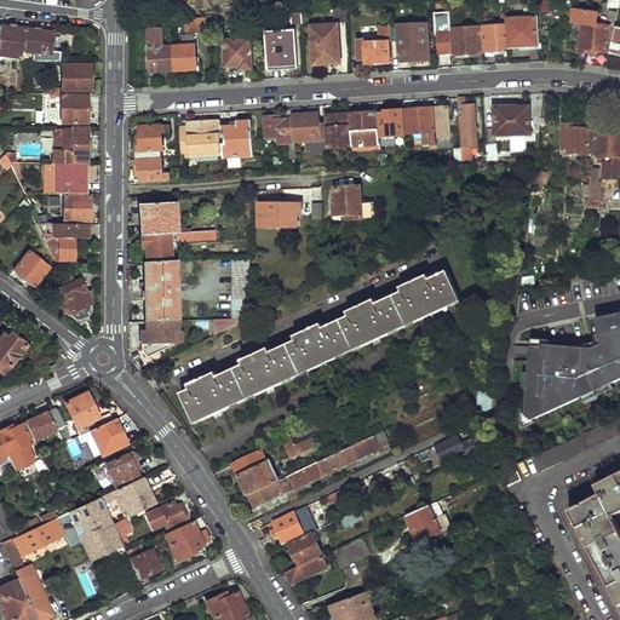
[(346,7),(334,7),(336,24),(348,23),(346,7)]
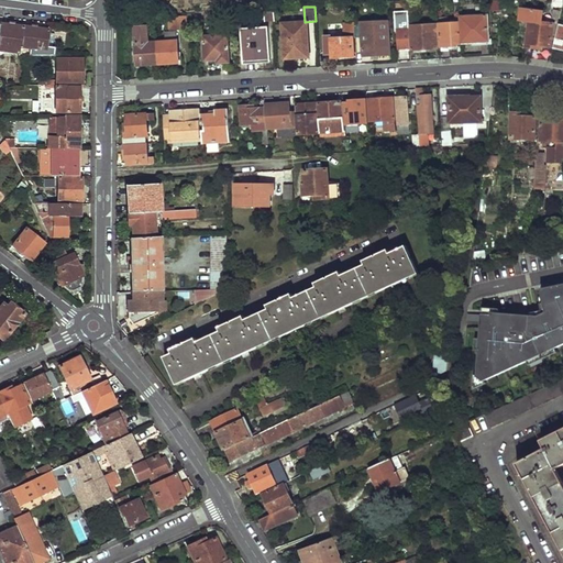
[(395,32),(398,32),(399,52),(412,51),(410,12),(394,13),(395,32)]
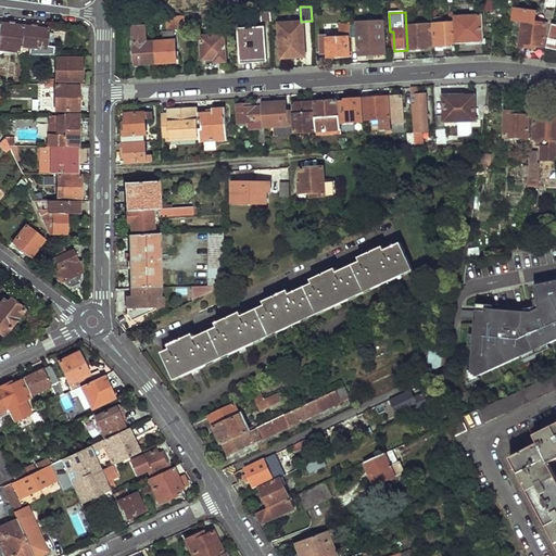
[(270,13),(261,14),(262,23),(272,23),(270,13)]
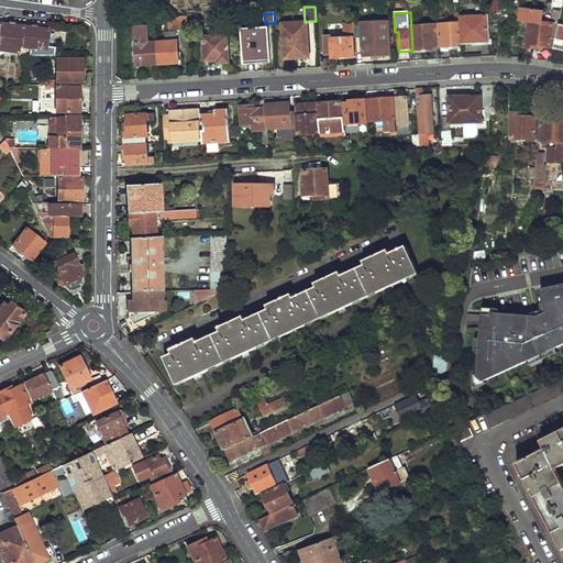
[(156,15),(135,17),(135,25),(157,24),(156,20),(156,15)]
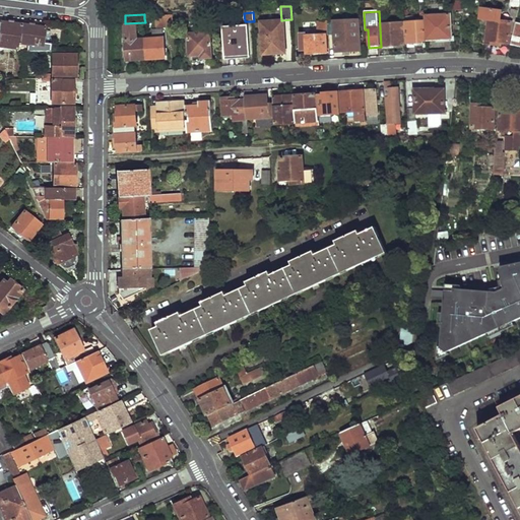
[(451,14),(425,15),(426,21),(427,40),(452,39),(451,14)]
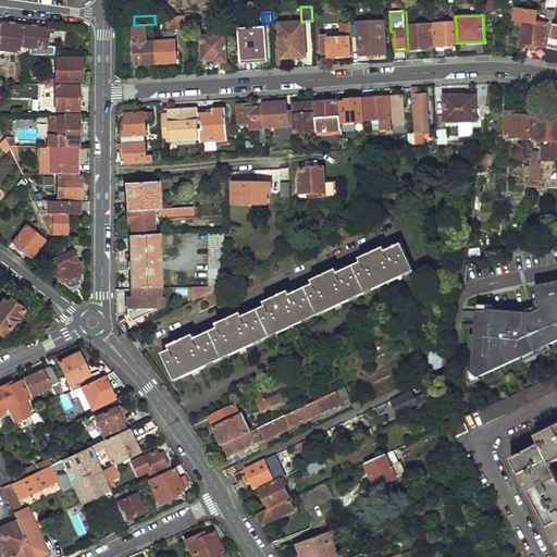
[(184,17),(155,20),(156,24),(156,32),(185,29),(184,17)]
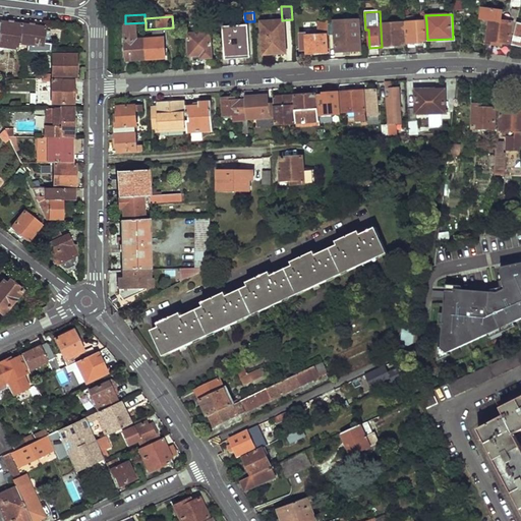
[(330,23),(330,18),(323,18),(323,24),(319,24),(320,35),(320,38),(307,39),(307,50),(307,55),(328,55),(328,38),(330,38),(330,23)]
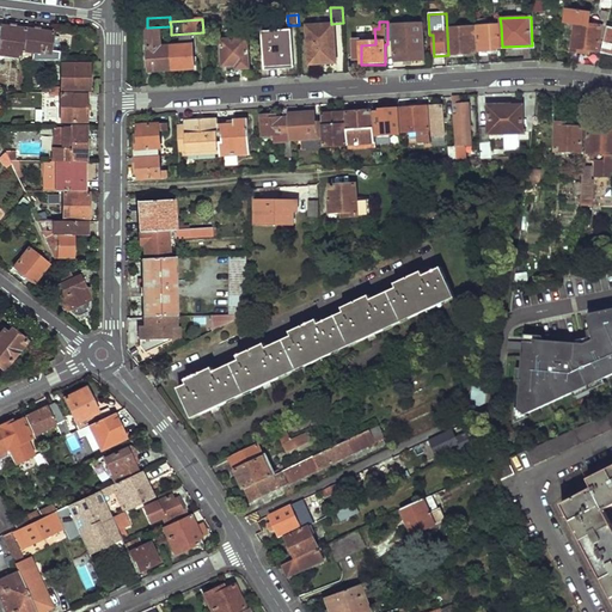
[(599,23),(573,23),(573,50),(599,51),(599,23)]
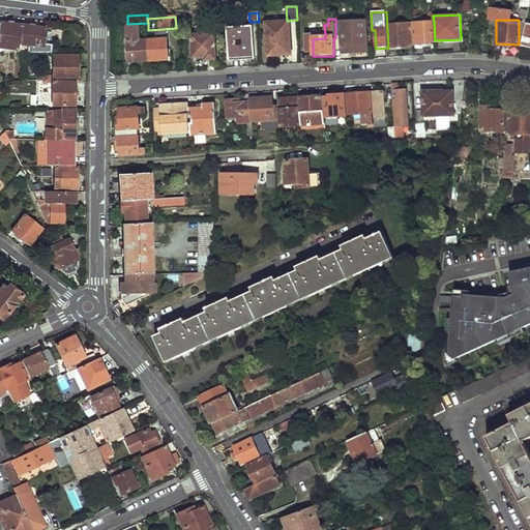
[(0,47),(18,49),(22,25),(0,22),(0,21),(0,47)]
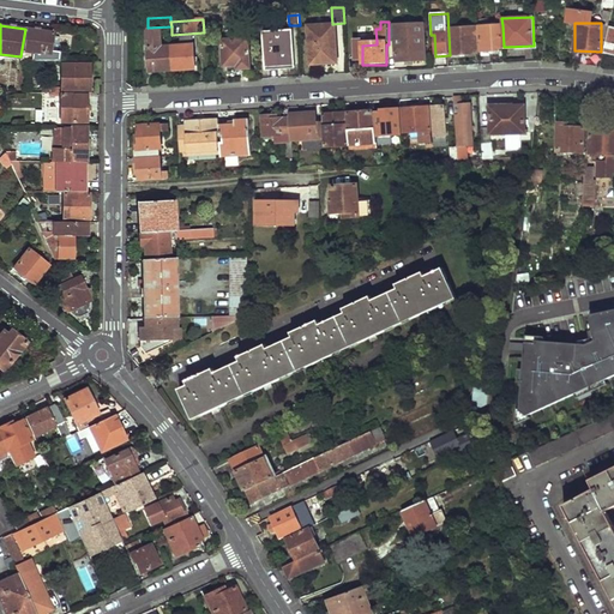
[(423,25),(389,28),(389,44),(396,44),(398,64),(427,62),(423,25)]
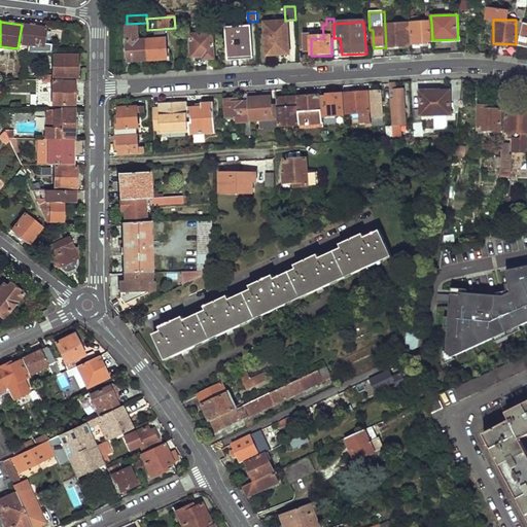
[(420,22),(412,23),(413,44),(428,43),(428,40),(432,40),(431,22),(420,22)]
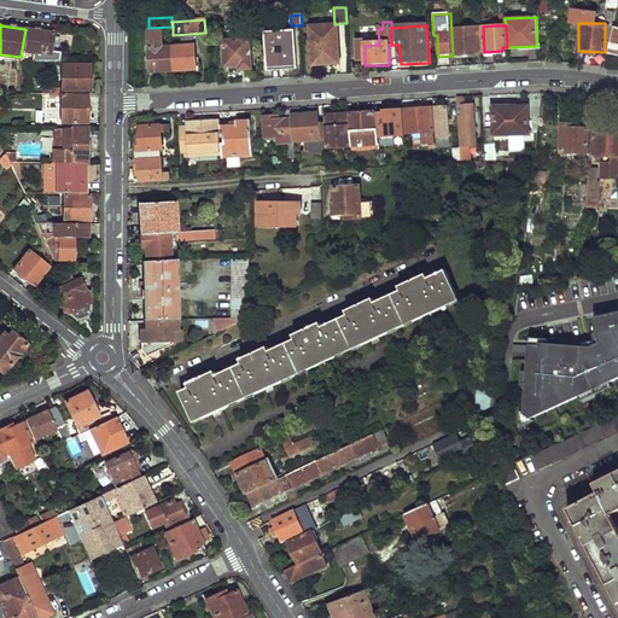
[(338,27),(312,28),(315,66),(337,65),(336,47),(339,47),(338,27)]
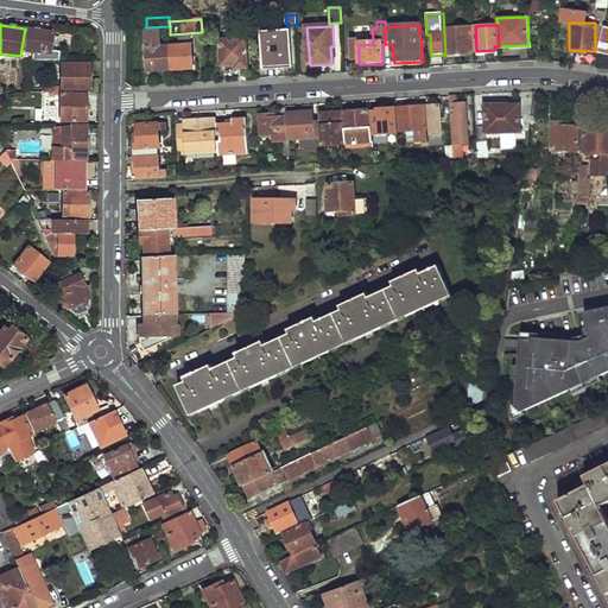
[(470,26),(445,27),(448,57),(473,55),(470,26)]
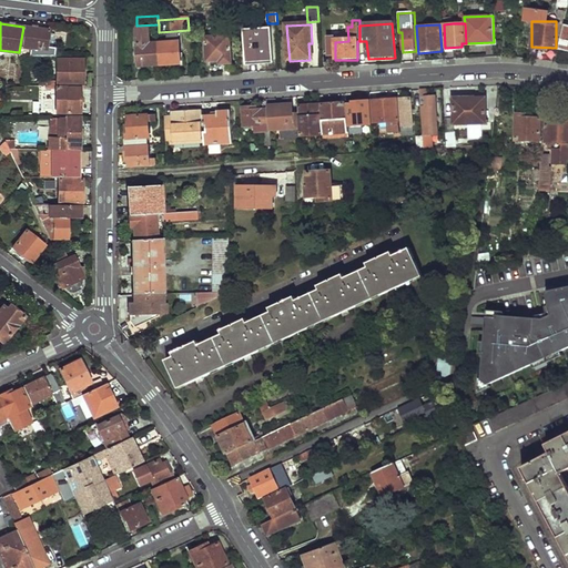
[(47,56),(50,30),(23,27),(19,52),(19,56),(47,56)]
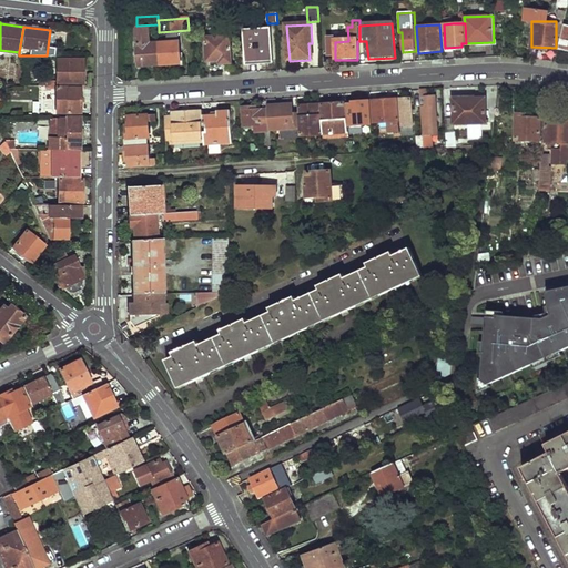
[(149,28),(137,29),(139,69),(161,68),(160,43),(150,44),(149,28)]
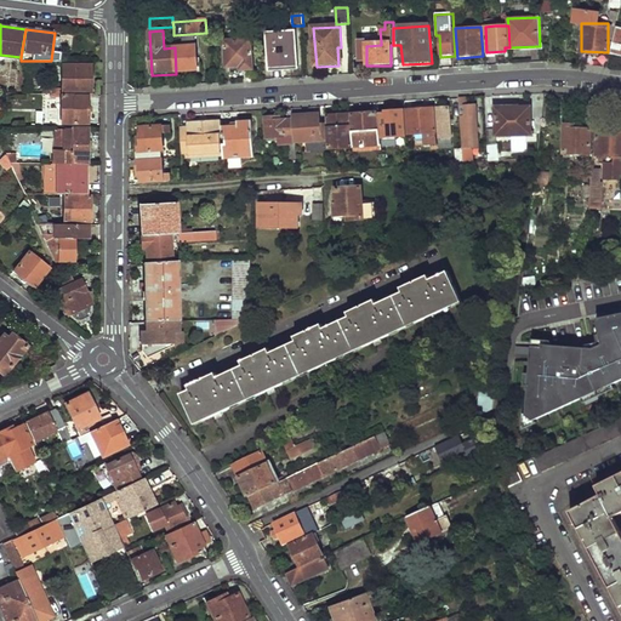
[(182,47),(175,47),(176,74),(199,72),(195,36),(182,38),(182,47)]
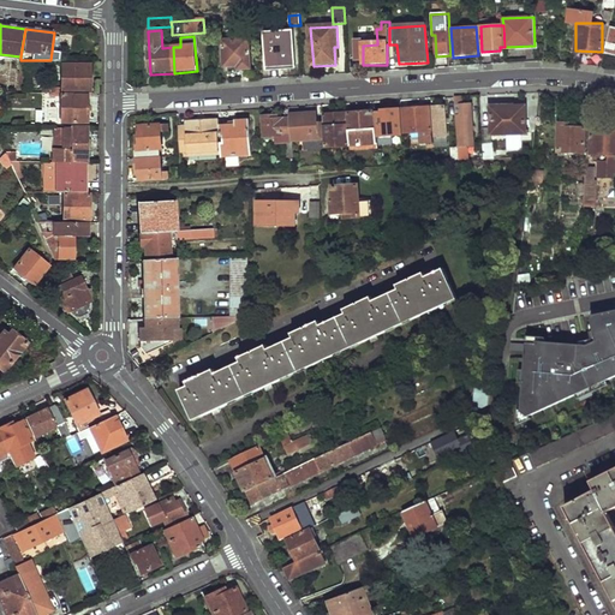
[(291,36),(266,36),(268,67),(293,66),(291,36)]
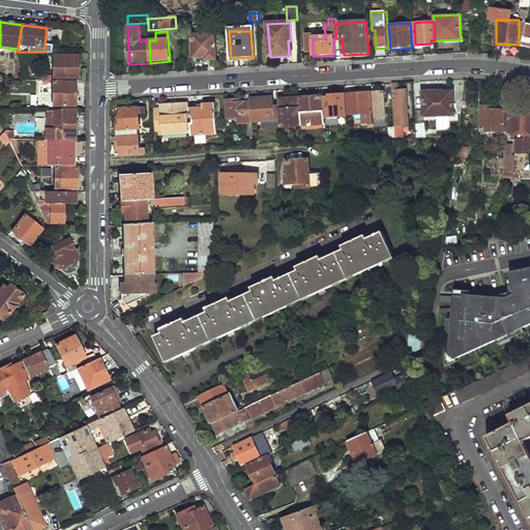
[(214,33),(192,34),(194,59),(215,58),(214,33)]
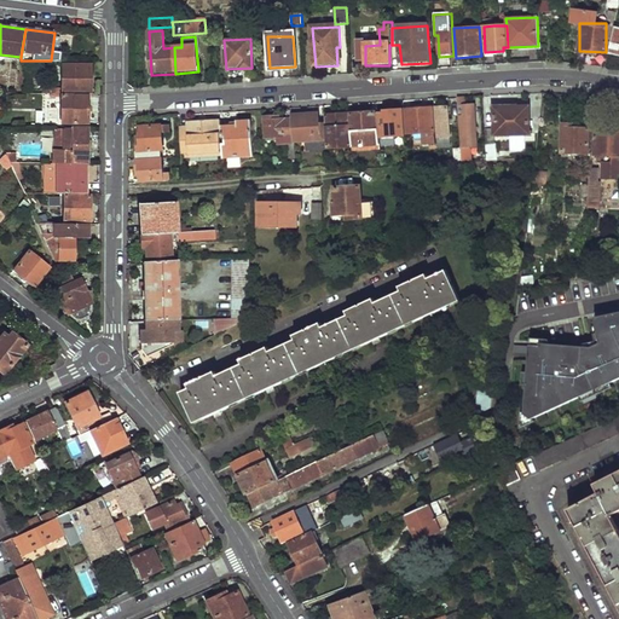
[(358,61),(365,59),(365,46),(380,45),(380,41),(365,41),(365,40),(357,40),(358,61)]
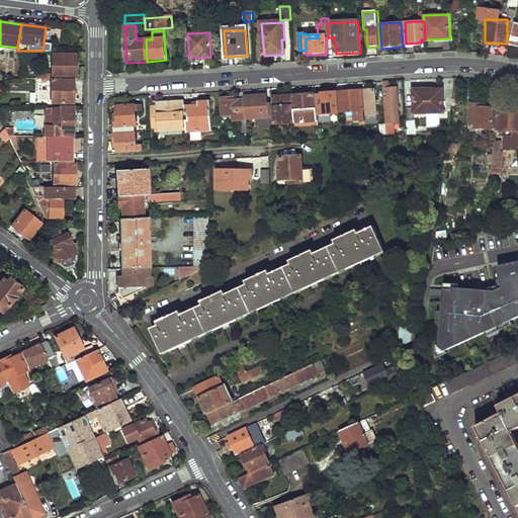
[(76,67),(76,55),(54,55),(53,77),(75,77),(78,74),(78,70),(76,67)]
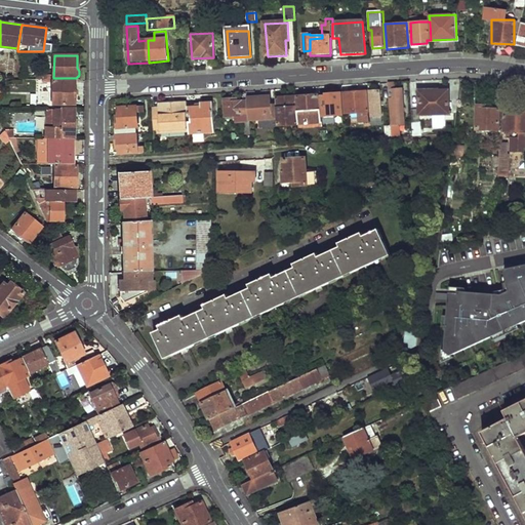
[(74,94),(74,81),(52,81),(52,105),(74,104),(74,101),(77,101),(77,94),(74,94)]
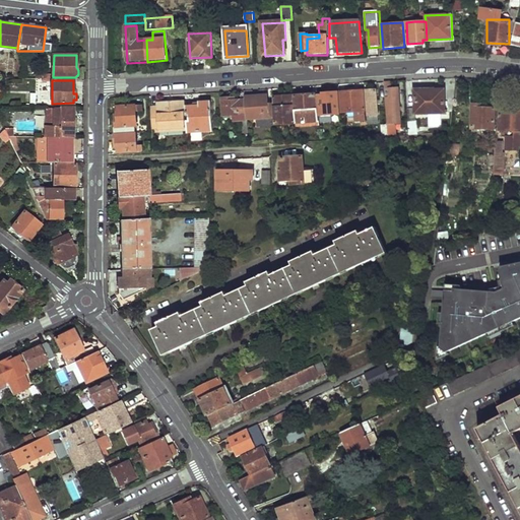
[(391,82),(384,82),(388,126),(389,137),(407,136),(407,131),(397,132),(396,126),(402,125),(399,89),(391,90),(391,82)]
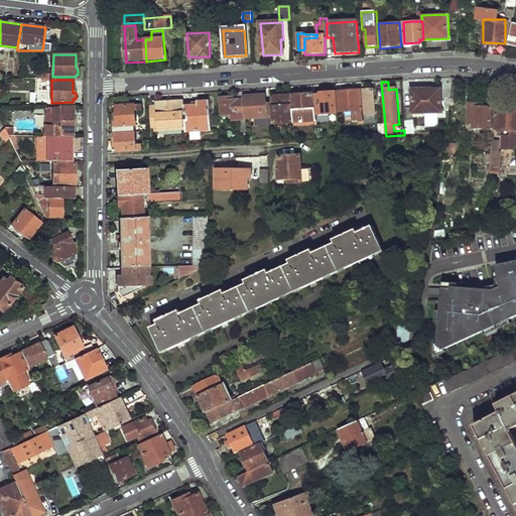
[(440,90),(412,91),(413,113),(441,112),(440,90)]
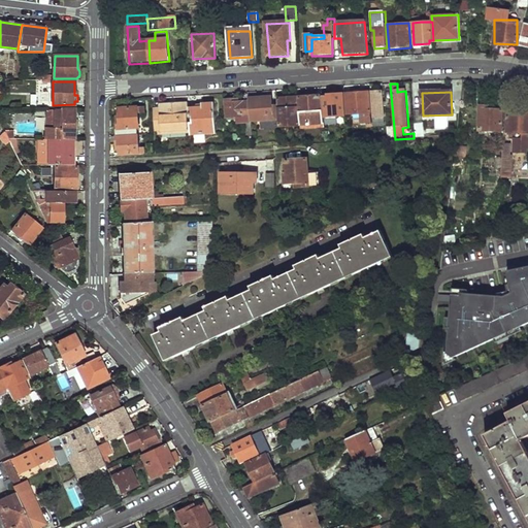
[(383,93),(372,94),(375,127),(385,127),(383,93)]
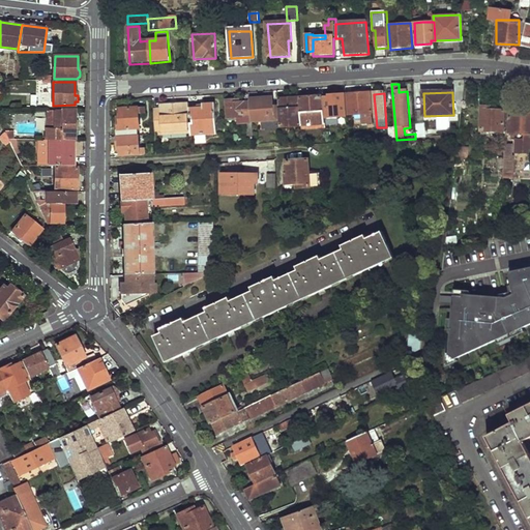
[(371,94),(348,95),(350,115),(372,114),(371,94)]
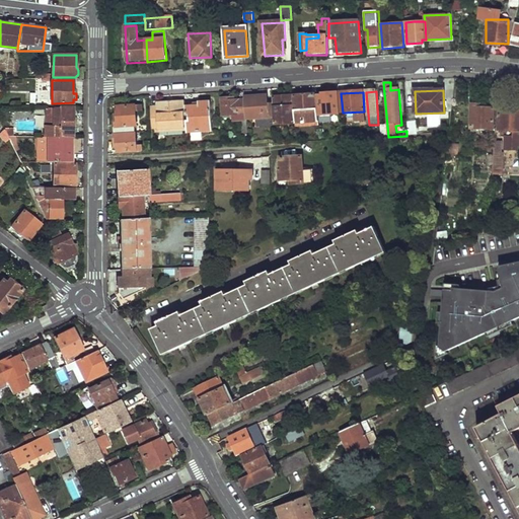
[(339,115),(337,94),(323,94),(323,96),(318,97),(320,116),(339,115)]
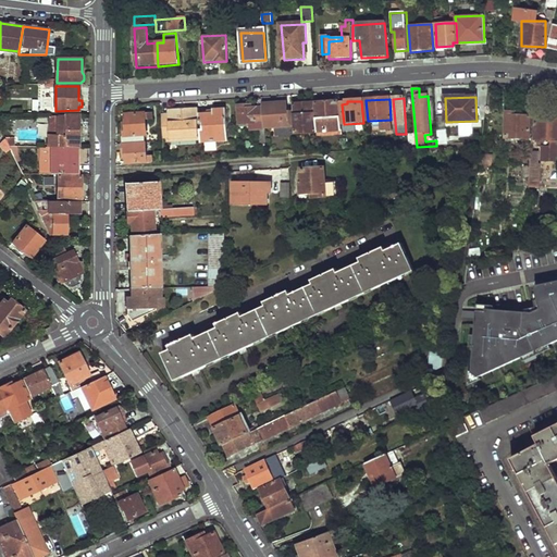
[(342,131),(341,118),(338,118),(337,102),(318,103),(319,120),(317,120),(318,133),(342,131)]
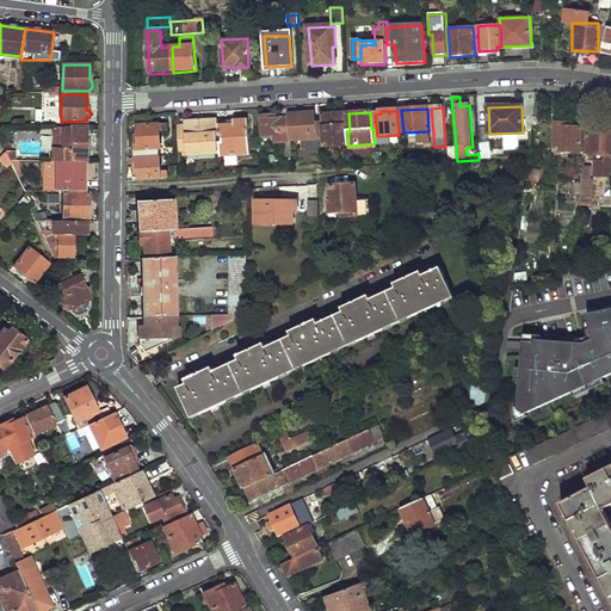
[(314,113),(288,116),(288,118),(290,141),(303,140),(321,139),(320,127),(315,127),(314,113)]
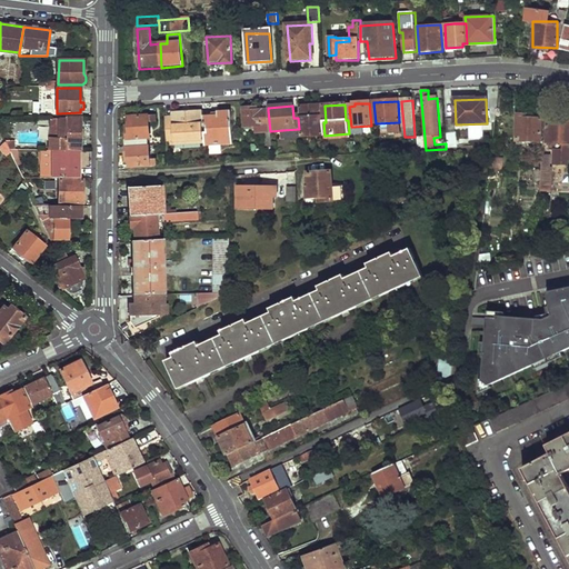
[(323,122),(322,106),(299,108),(301,137),(325,136),(323,122)]
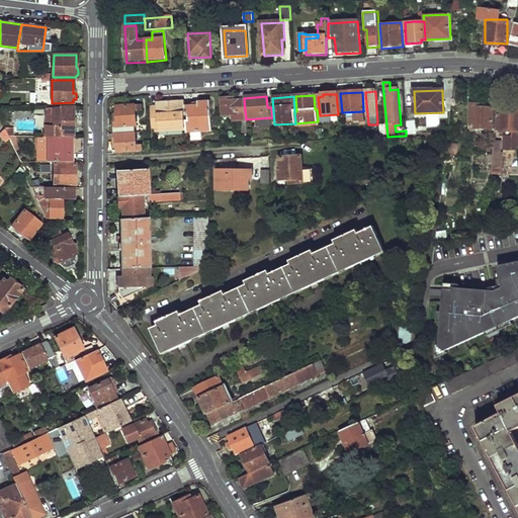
[(247,130),(246,120),(246,119),(244,100),(239,101),(234,101),(234,98),(223,99),(224,116),(233,115),(233,122),(241,121),(241,130),(247,130)]
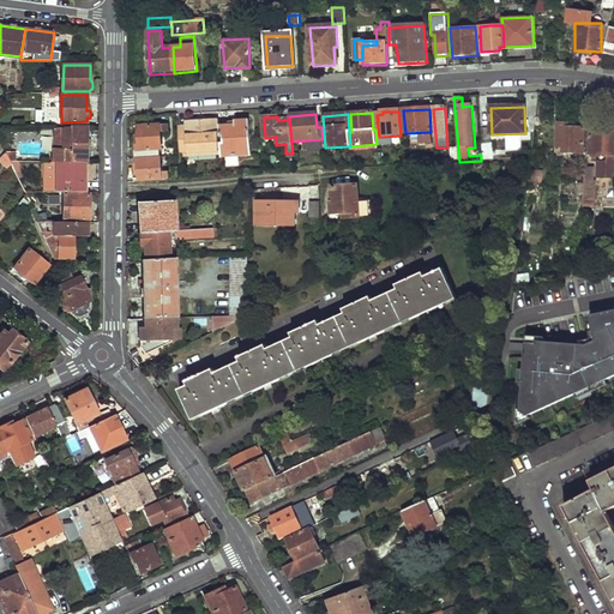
[(178,126),(180,150),(214,150),(214,154),(214,156),(221,156),(221,146),(218,146),(217,121),(187,122),(187,125),(178,126)]
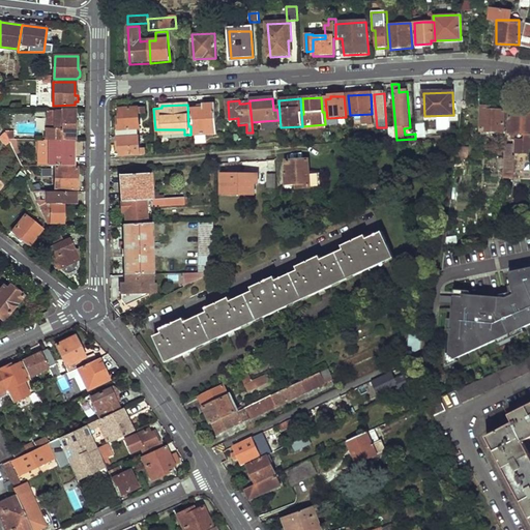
[(216,134),(215,105),(203,106),(203,109),(189,110),(190,126),(190,135),(216,134)]
